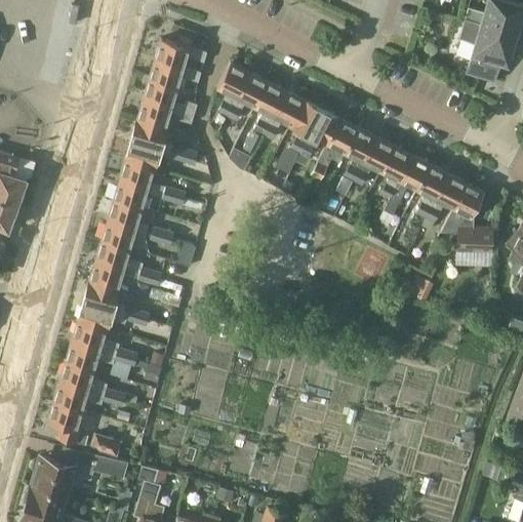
[(482,27),(517,37),(522,17),(522,6),(499,0),(489,0),(485,15),(469,10),(466,22),(482,27)]
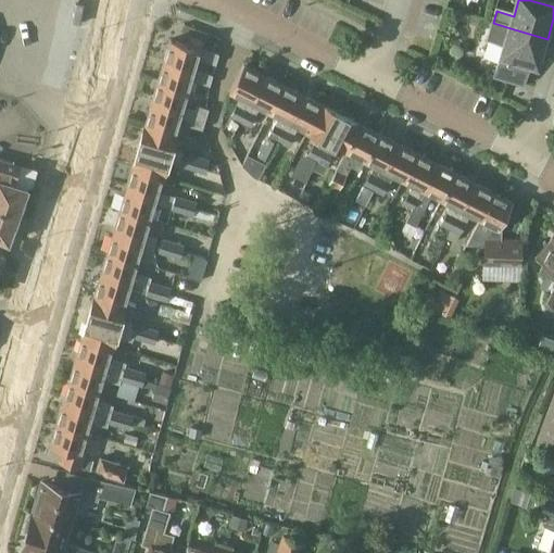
[(539,70),(548,39),(511,28),(495,79),(525,88),(531,67),(539,70)]
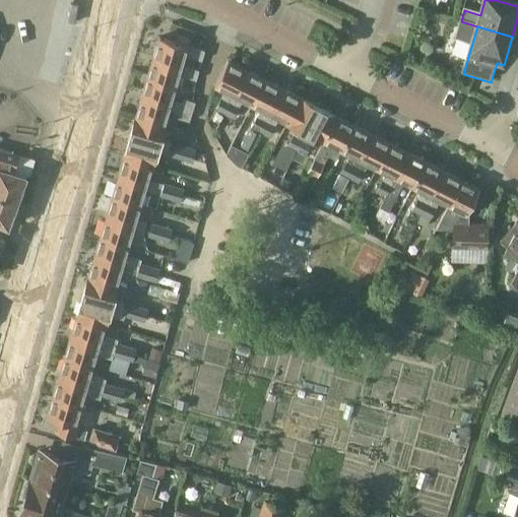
[(154,60),(184,68),(186,59),(203,64),(206,54),(189,49),(190,48),(160,39),(154,60)]
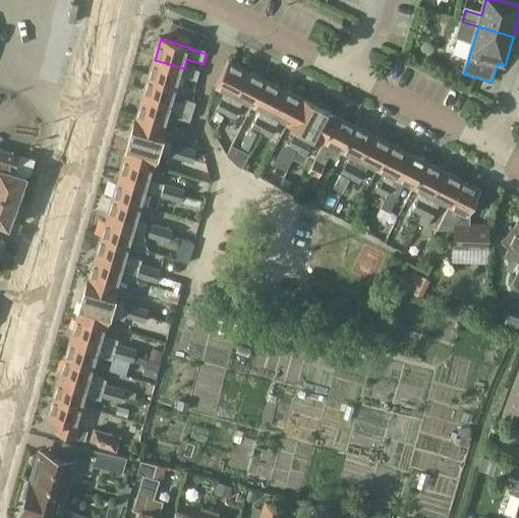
[(200,73),(184,68),(155,60),(149,79),(178,89),(180,78),(197,83),(200,73)]
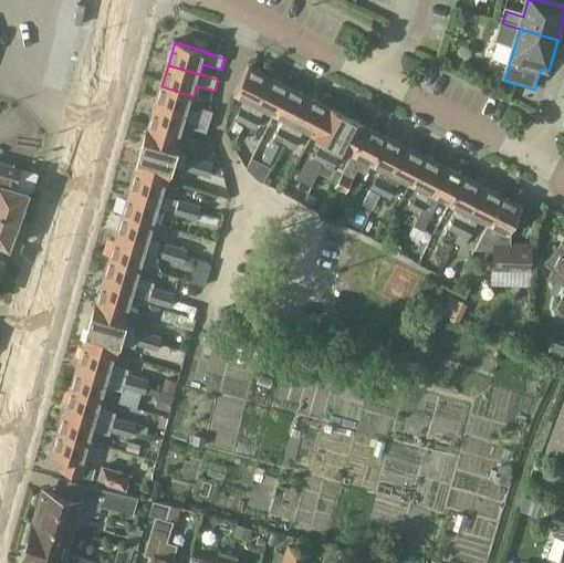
[(251,116),(269,79),(249,69),(235,96),(246,103),(241,111),(251,116)]
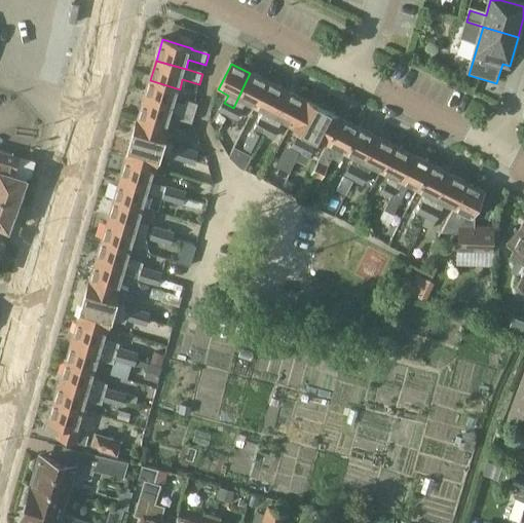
[(255,109),(268,82),(250,73),(233,108),(241,112),(246,104),(255,109)]
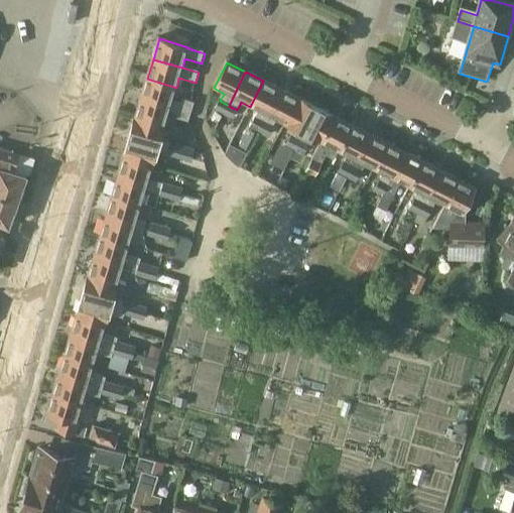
[(172,101),(176,88),(147,79),(142,97),(170,106),(191,112),(195,104),(182,100),(181,104),(172,101)]
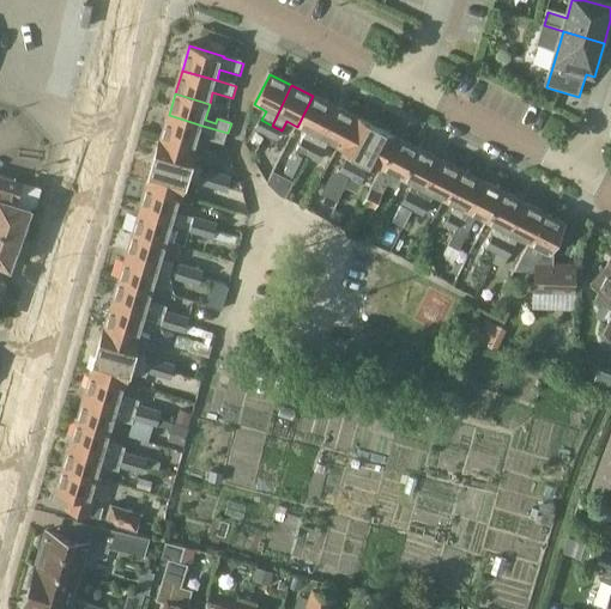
[(313,145),(332,107),(313,96),(297,127),(307,132),(303,140),(313,145)]
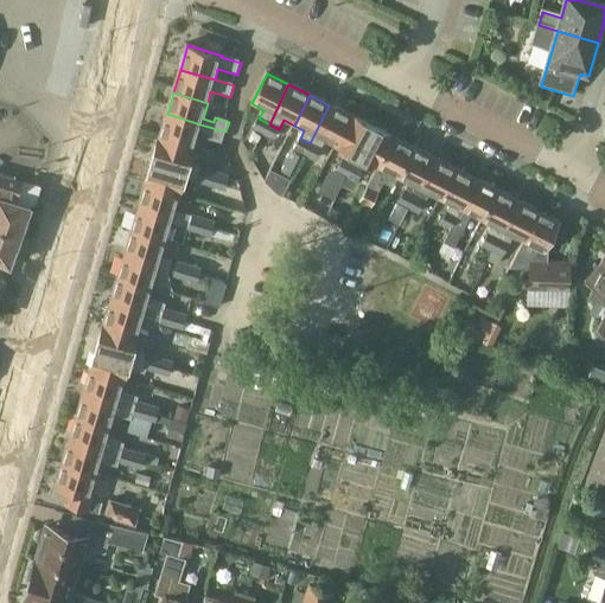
[(336,147),(351,117),(329,106),(310,143),(320,148),(324,141),(336,147)]
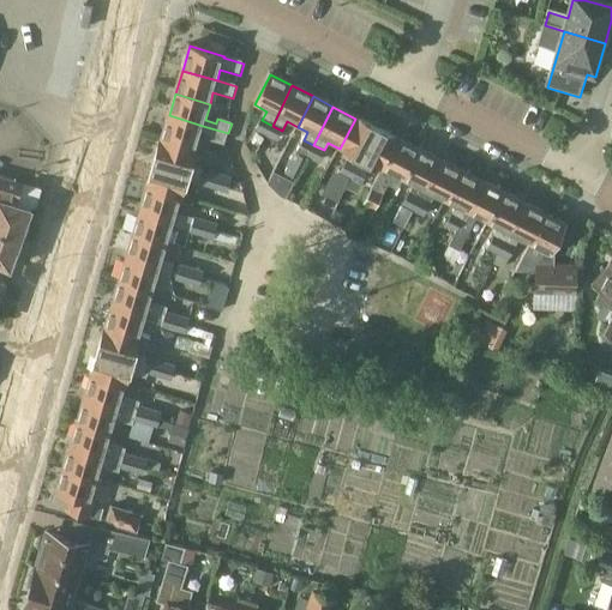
[(196,149),(202,133),(213,136),(211,140),(225,144),(228,133),(203,126),(169,115),(162,139),(196,149)]
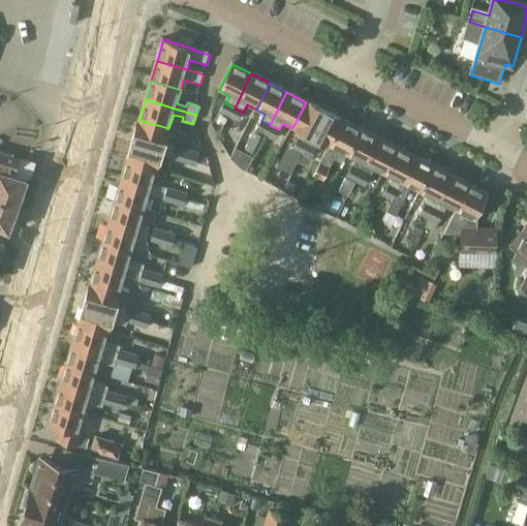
[(308,146),(326,111),(307,100),(306,102),(292,128),(292,129),(303,134),(300,142),(308,146)]
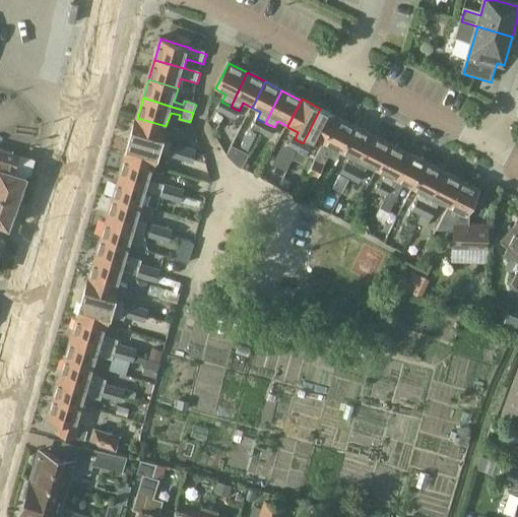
[(224,118),(231,107),(221,102),(220,102),(215,113),(224,118)]
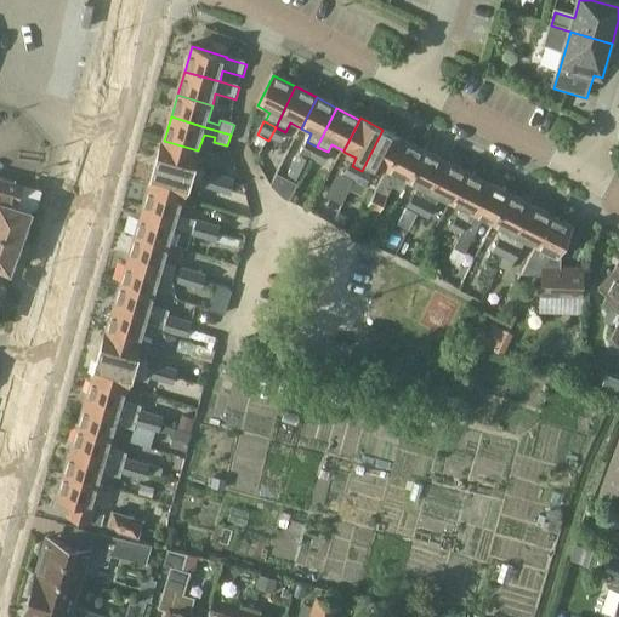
[(276,127),(268,141),(280,146),(287,132),(285,132),(276,127)]
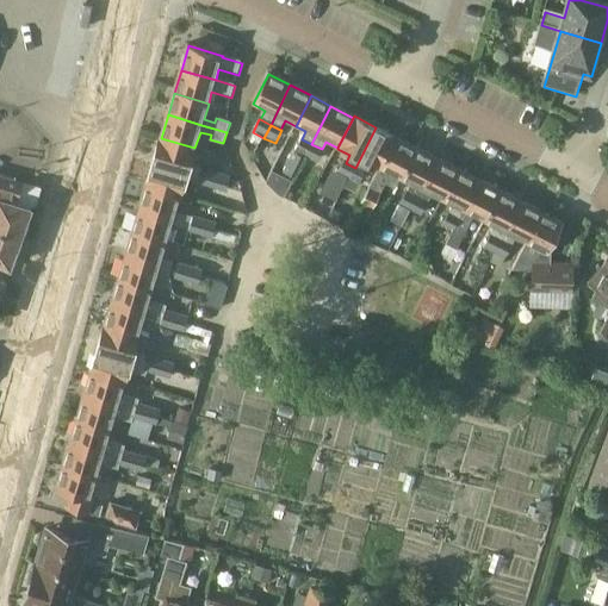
[(380,170),(396,139),(396,138),(376,127),(355,168),(365,173),(370,164),(380,170)]
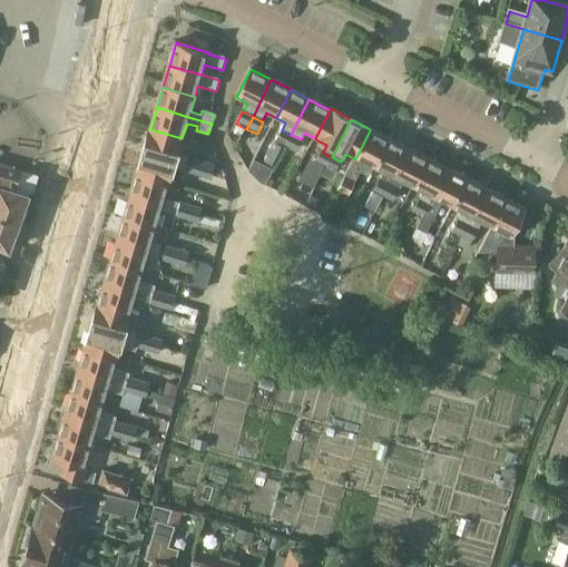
[(144,150),(176,160),(177,155),(182,138),(150,129),(144,150)]
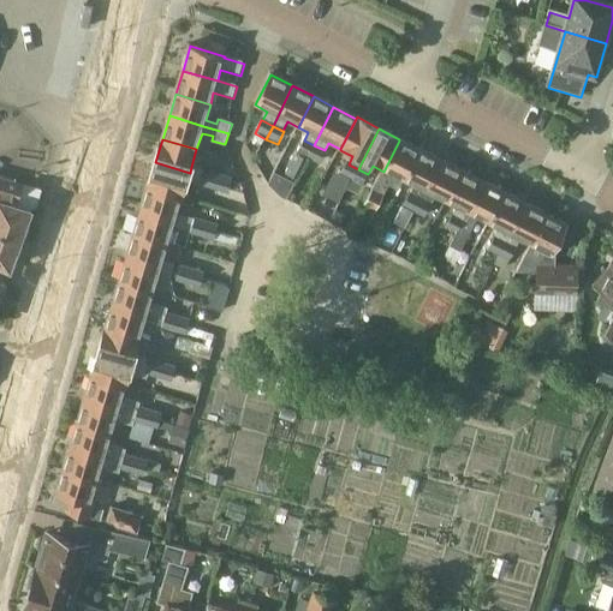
[(308,159),(314,145),(304,141),(303,141),(296,154),(308,159)]
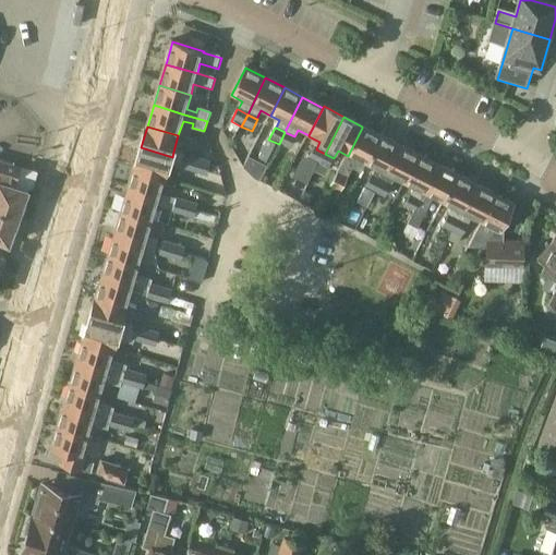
[(348,156),(338,175),(347,179),(352,169),(363,175),(369,165),(382,137),(362,128),(348,156)]
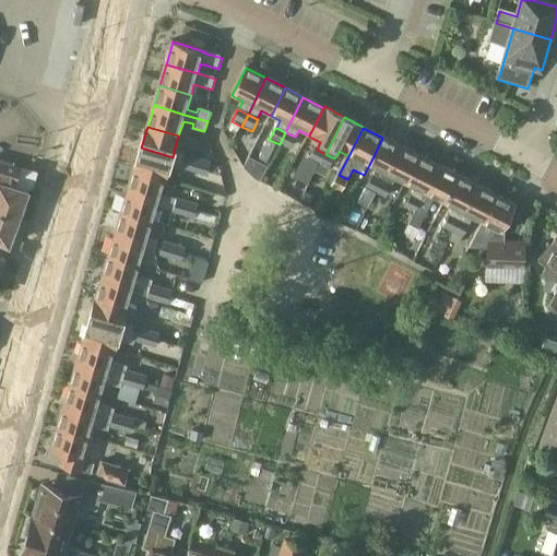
[(285,132),(280,144),(289,150),(296,138),(295,137),(285,132)]
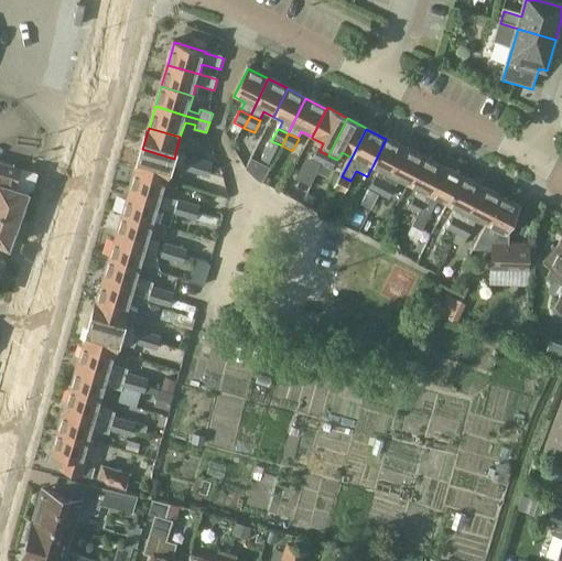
[(387,184),(404,149),(386,139),(373,166),(381,172),(378,180),(387,184)]
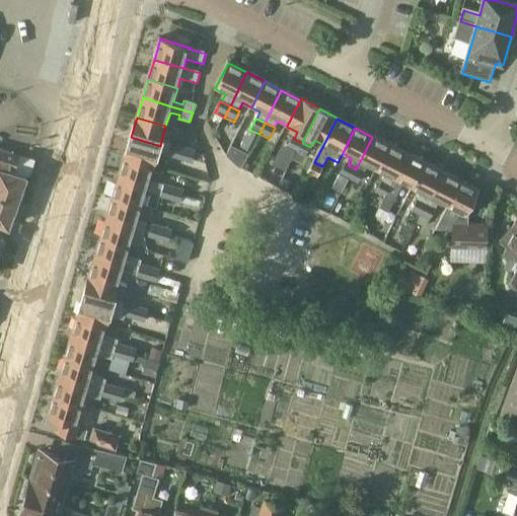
[(249,131),(241,148),(250,153),(260,136),(249,131)]
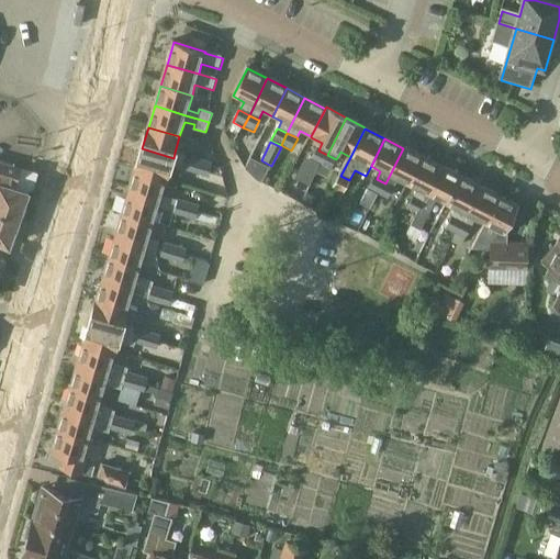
[(171,164),(174,158),(142,148),(135,170),(167,180),(171,164)]
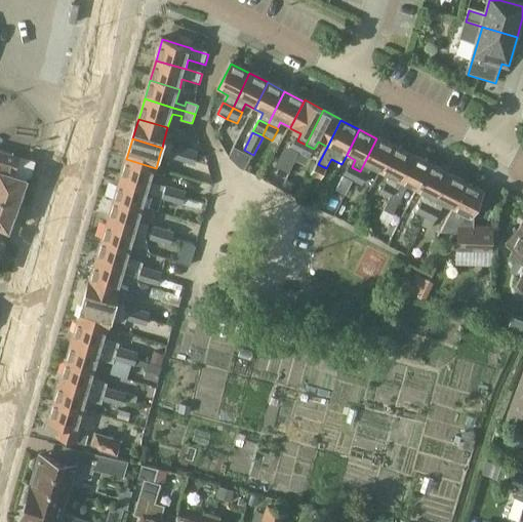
[(380,172),(393,147),(376,138),(360,171),(368,175),(372,168),(380,172)]
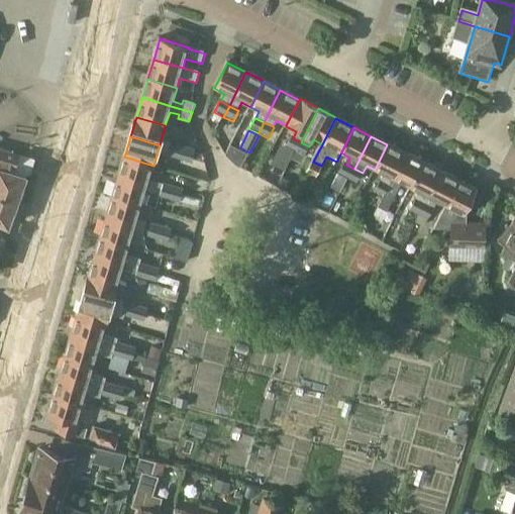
[(296,153),(301,142),(293,138),(292,137),(286,148),(296,153)]
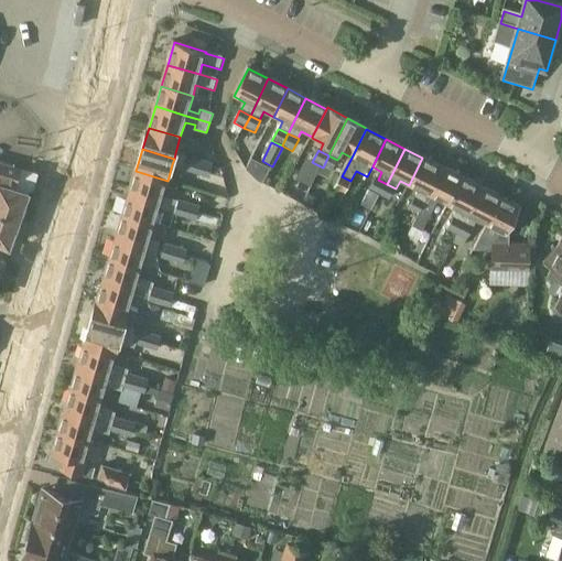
[(328,155),(323,168),(333,173),(339,160),(337,160),(328,155)]
